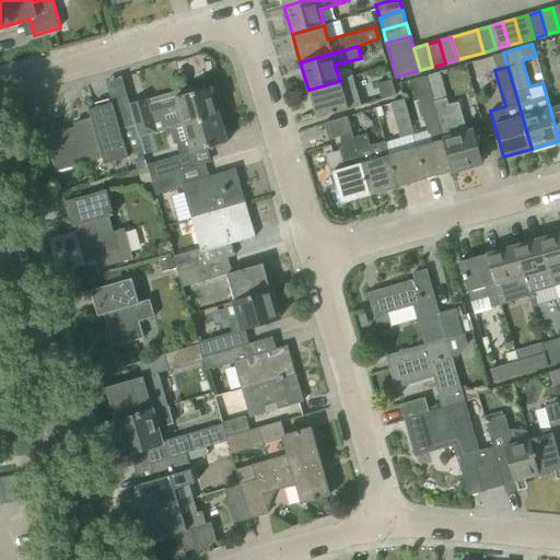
[(453,171),(482,163),(473,130),(466,132),(457,102),(447,104),(439,72),(426,76),(432,98),(453,171)]
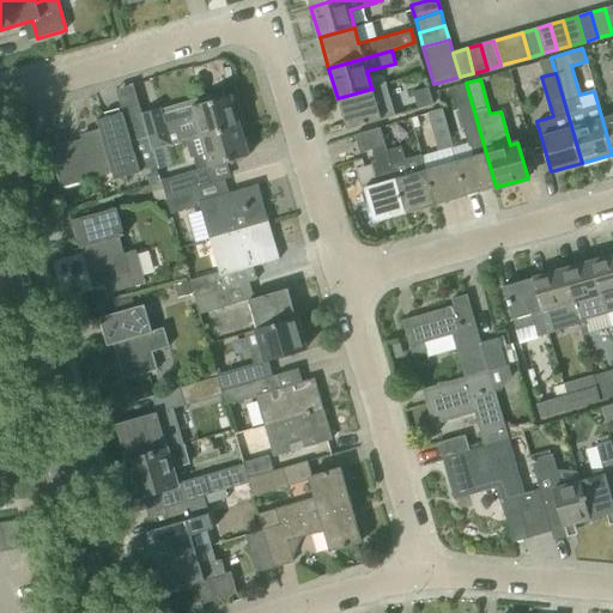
[(372,89),(338,98),(346,129),(394,116),(386,84),(371,87),(372,89)]
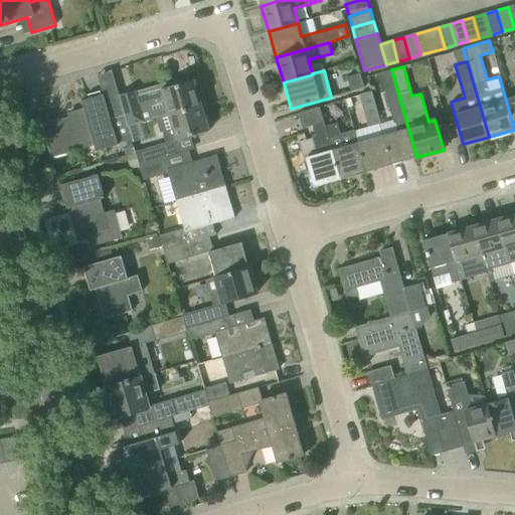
[(346,77),(350,92),(363,88),(359,73),(346,77)]
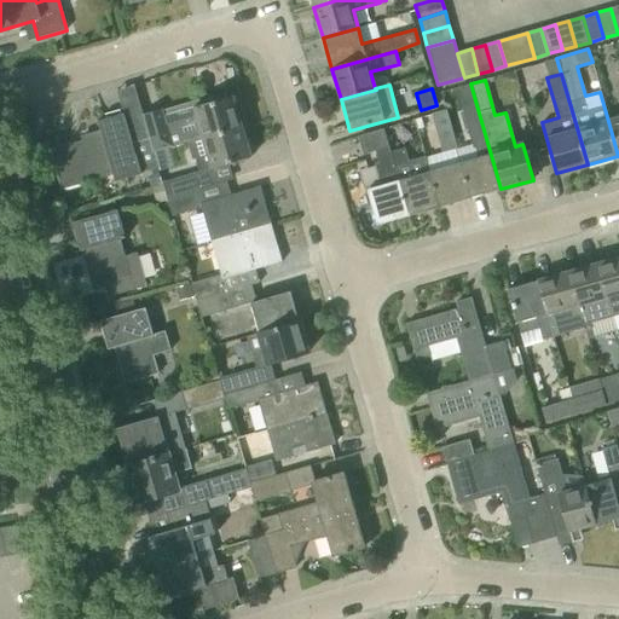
[(160,114),(144,119),(154,152),(187,143),(202,139),(242,127),(248,126),(242,109),(238,110),(235,97),(232,90),(217,93),(218,102),(194,108),(197,119),(178,123),(178,122),(163,126),(160,114)]
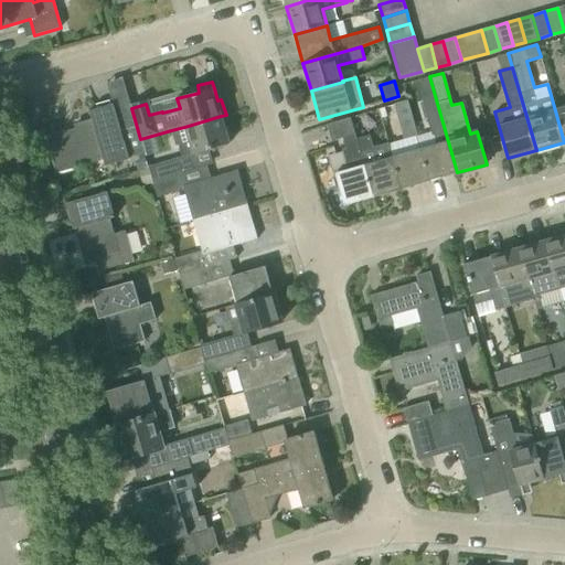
[(144,153),(140,139),(131,108),(130,108),(128,99),(88,112),(93,124),(46,137),(56,173),(103,160),(105,167),(129,159),(127,155),(137,152),(138,156),(144,153)]
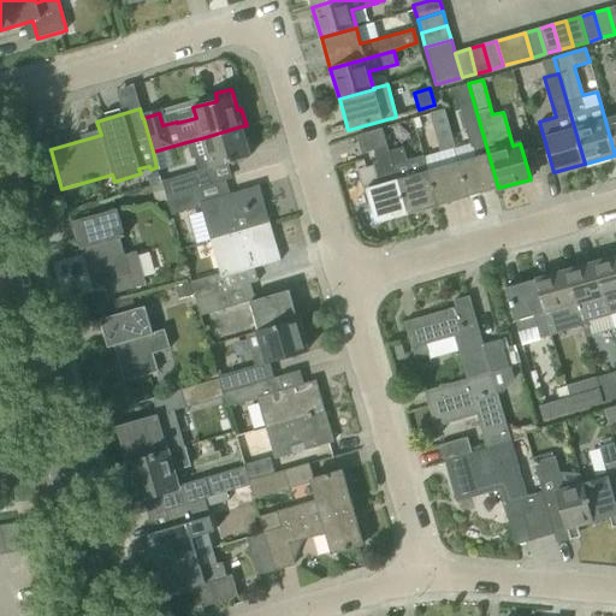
[(428,113),(439,152),(455,147),(444,108),(428,113)]
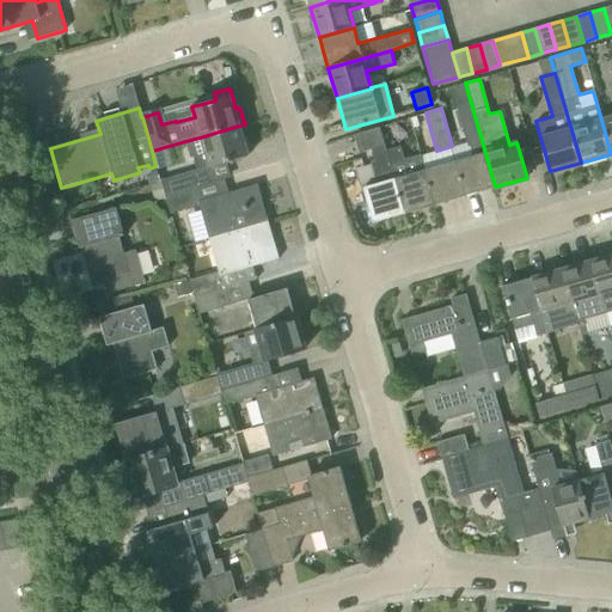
[(472,155),(454,160),(465,196),(495,187),(472,108),(457,111),(467,146),(469,146),(472,155)]
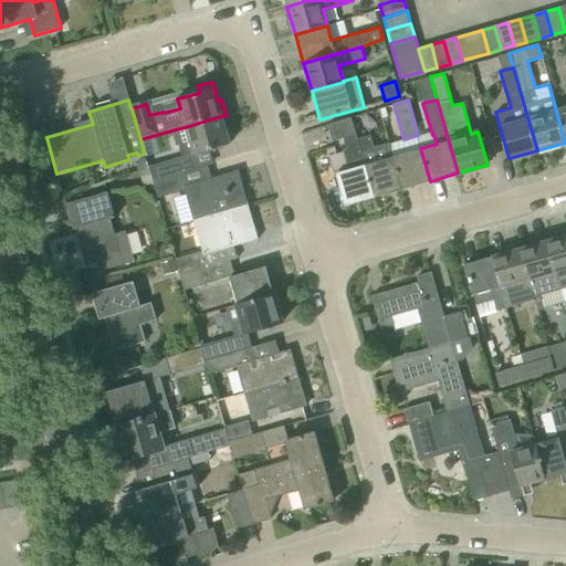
[(565,107),(556,111),(565,143),(565,142),(565,107)]
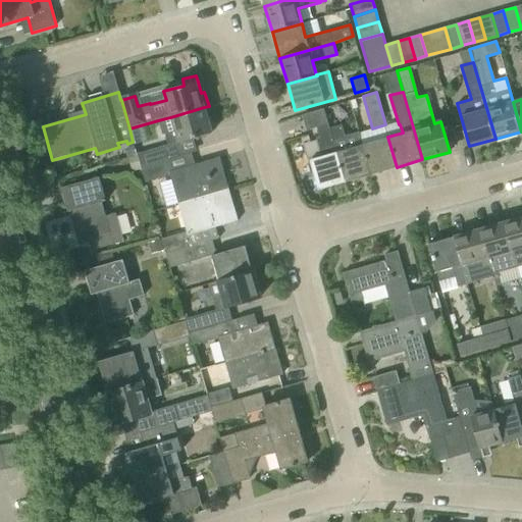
[(204,107),(170,117),(174,129),(164,133),(167,146),(212,133),(204,107)]
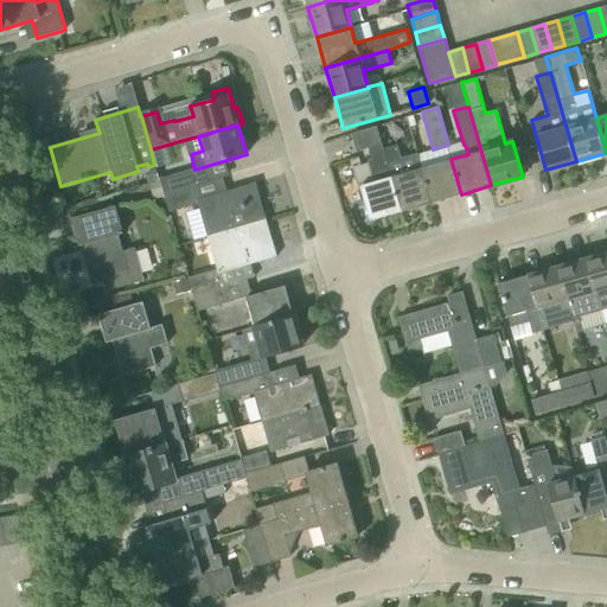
[(401,211),(383,148),(376,127),(351,134),(357,152),(368,148),(371,159),(368,160),(374,183),(360,186),(370,221),(401,211)]
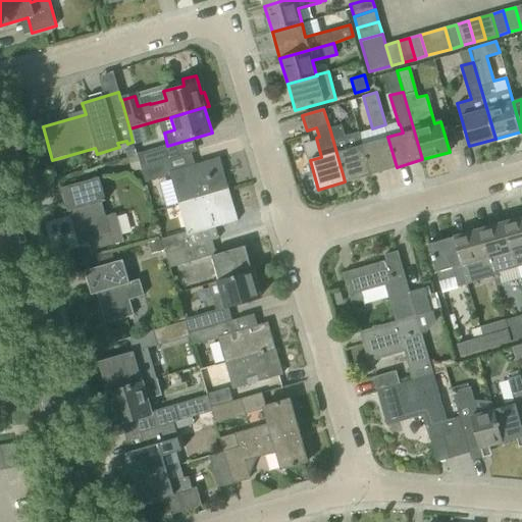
[(341,124),(329,127),(345,181),(370,174),(359,135),(358,132),(344,136),(341,124)]
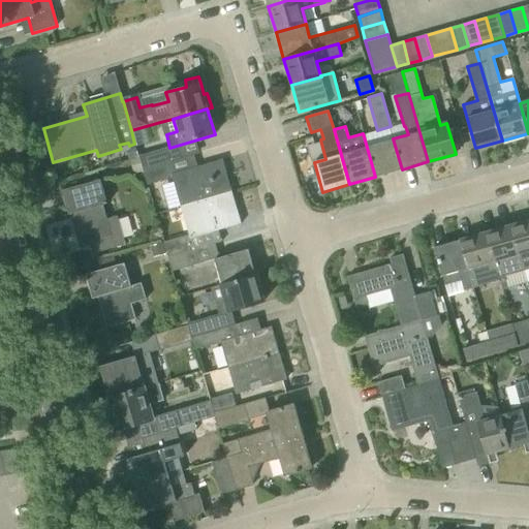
[(390,128),(364,136),(375,177),(402,169),(393,138),(390,128)]
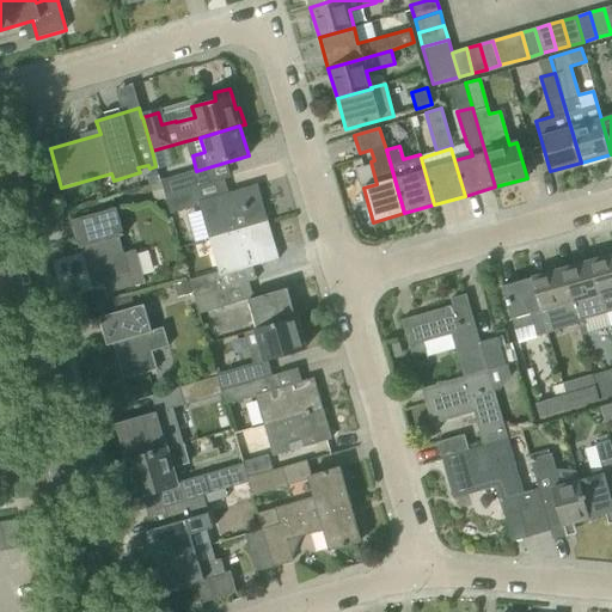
[(161,185),(165,197),(190,190),(189,189),(197,187),(193,170),(160,179),(160,182),(161,185)]
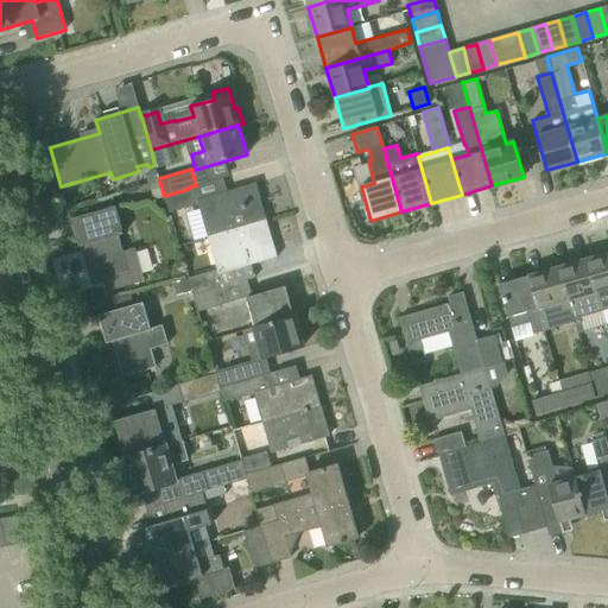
[(151,172),(146,173),(150,184),(153,183),(159,181),(159,178),(157,171),(151,172)]
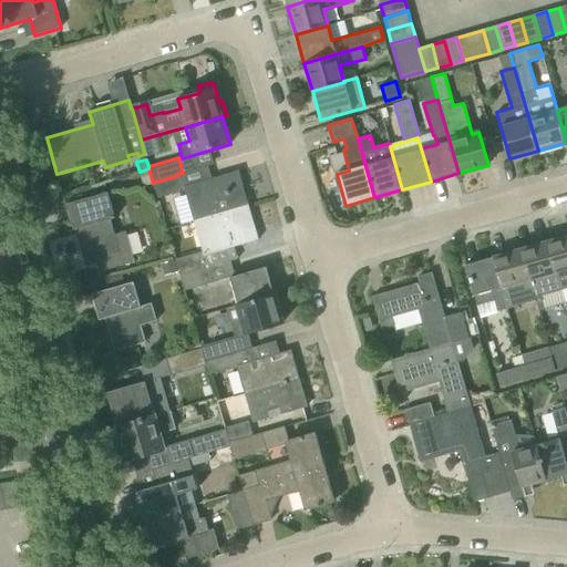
[(143,171),(140,172),(143,185),(153,183),(150,172),(148,168),(143,171)]
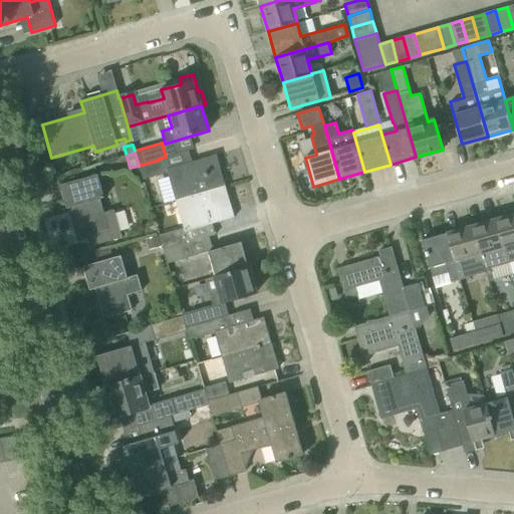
[(166,170),(175,201),(225,187),(216,155),(166,170)]
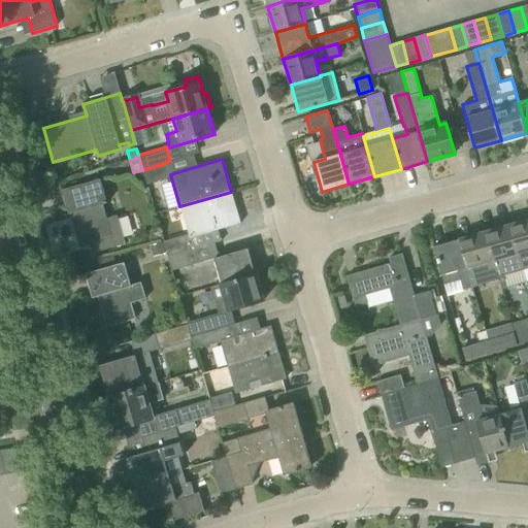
[(164,164),(142,170),(145,184),(167,177),(164,164)]
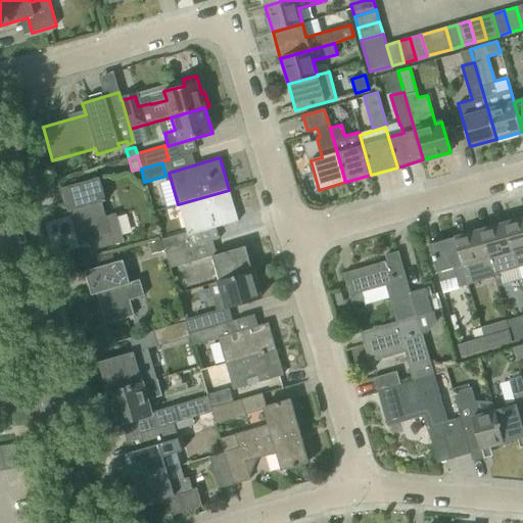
[(92,239),(95,250),(124,242),(115,212),(105,216),(101,202),(106,200),(99,178),(60,189),(67,211),(73,210),(81,241),(86,240),(87,240),(92,239)]
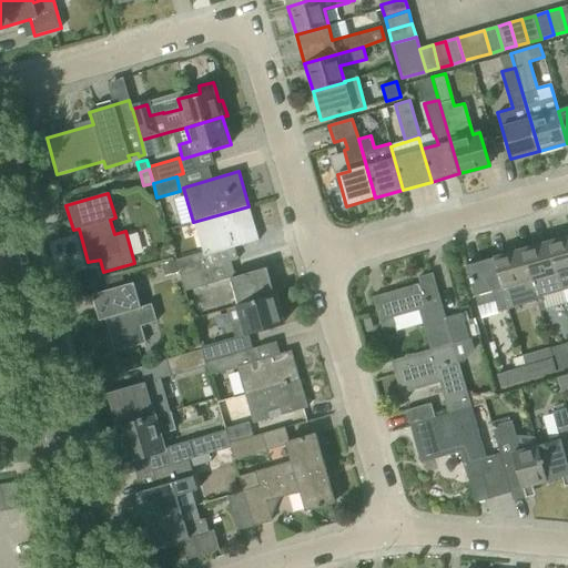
[(175,260),(180,277),(211,270),(206,255),(259,241),(249,206),(193,222),(202,251),(175,260)]
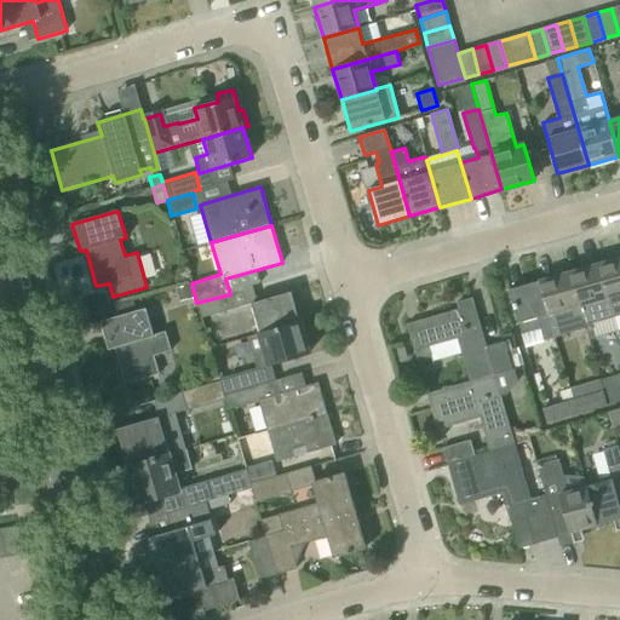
[(619,258),(597,264),(613,317),(619,315),(619,258)]
